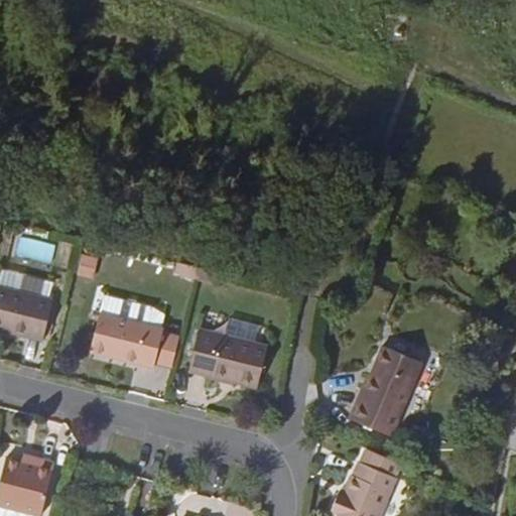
[(98,258),(84,254),(79,274),(92,278),(98,258)]
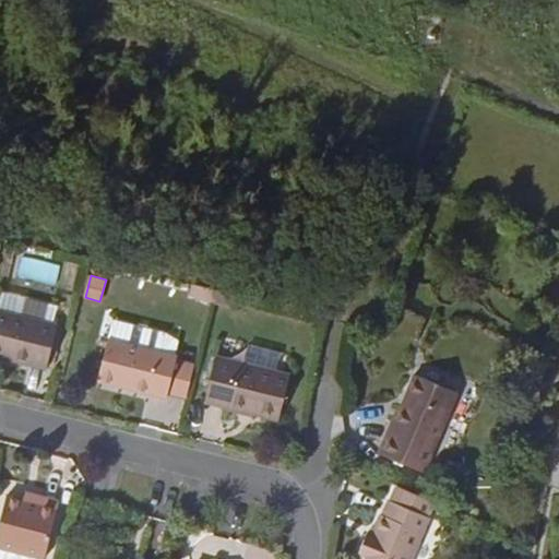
[(0,357),(44,368),(55,324),(0,310),(0,357)]
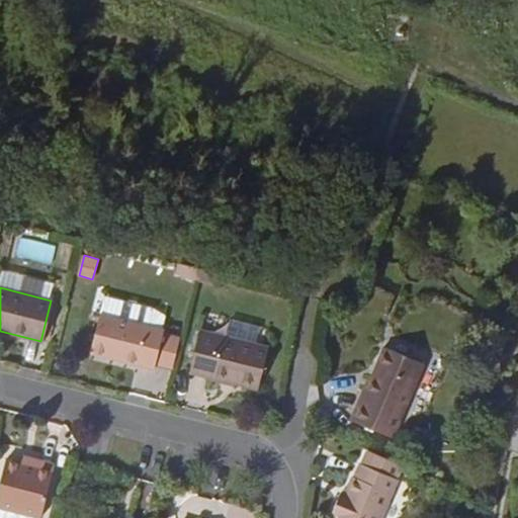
[(112,317),(159,329),(162,317),(160,314),(151,308),(144,307),(144,308),(123,303),(124,300),(116,299),(115,301),(113,306),(115,307),(112,317)]
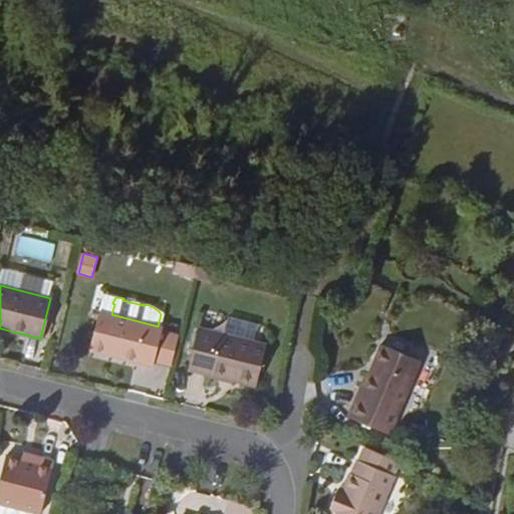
[(151,365),(152,360),(160,331),(161,327),(158,326),(111,314),(98,311),(89,344),(103,348),(101,353),(151,365)]
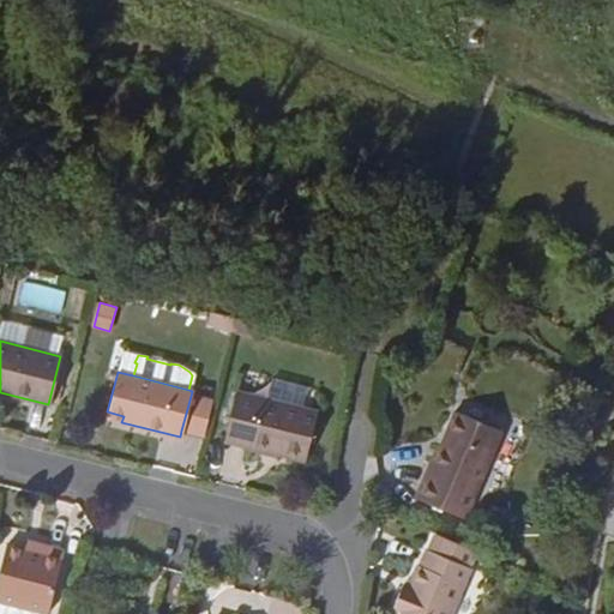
[(302,462),(315,411),(235,391),(222,441),(302,462)]
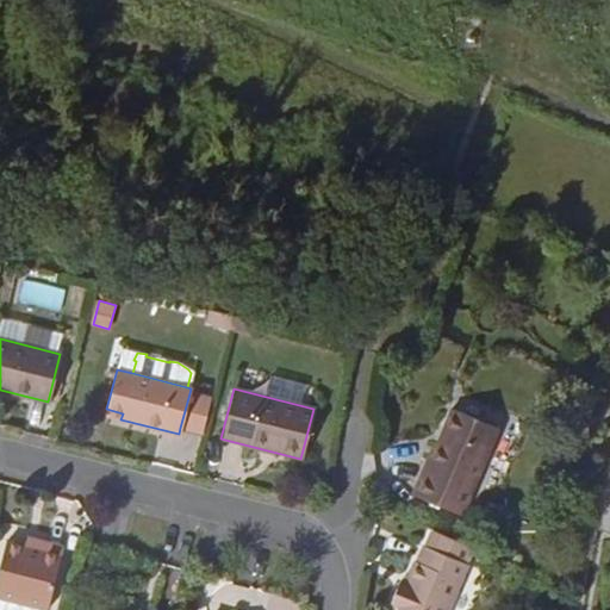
[(190,393),(180,428),(199,433),(207,398),(190,393)]
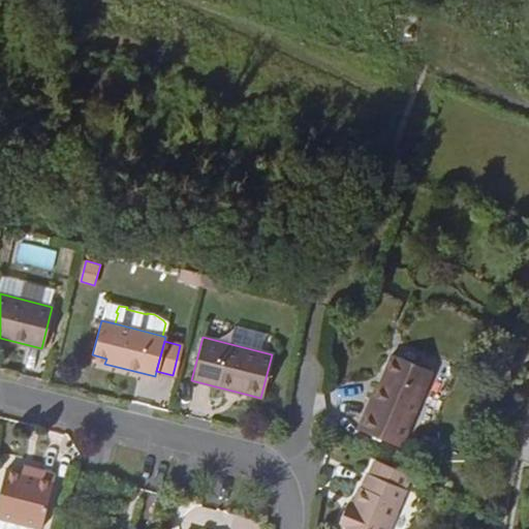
[(398,447),(431,371),(391,353),(358,430),(398,447)]
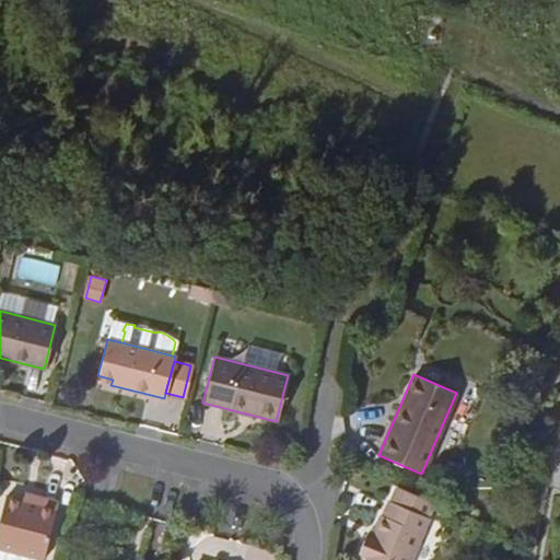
[(96,381),(111,385),(113,380),(97,375),(96,381)]
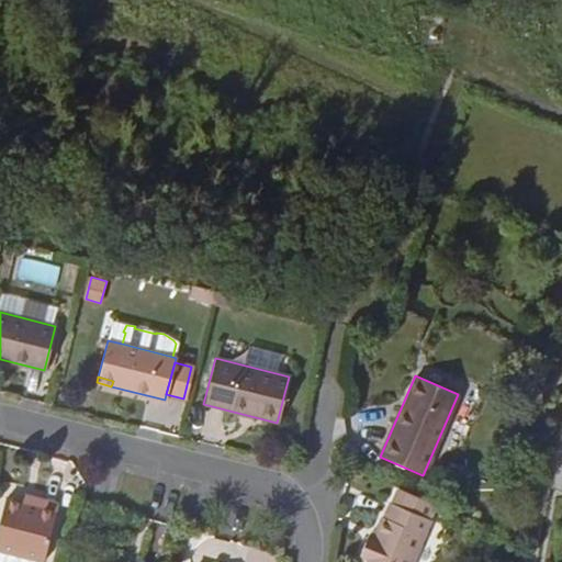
[(434,504),(396,489),(391,503),(389,502),(382,517),(380,517),(372,538),(369,536),(358,557),(367,561),(366,561),(411,561),(429,520),(427,519),(434,504)]
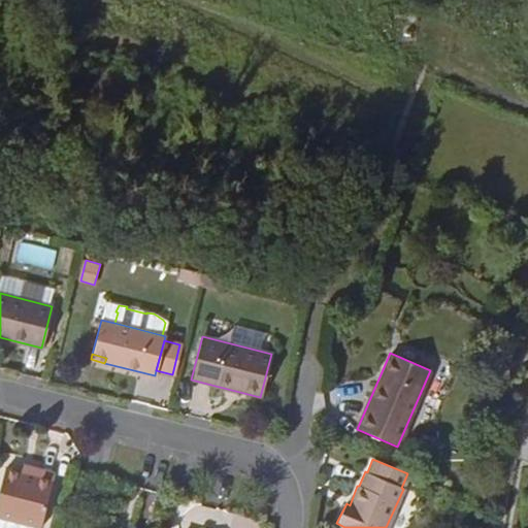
[(26,474),(28,466),(21,464),(19,472),(26,474)]
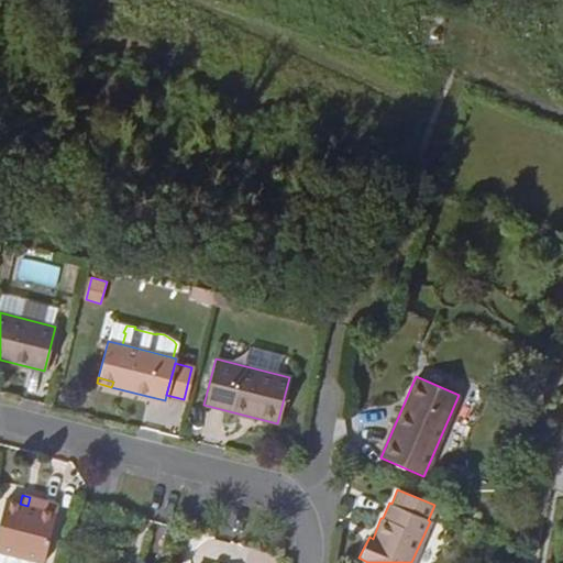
[(57,505),(30,497),(28,506),(20,504),(4,500),(0,516),(0,551),(39,562),(42,562),(57,505)]
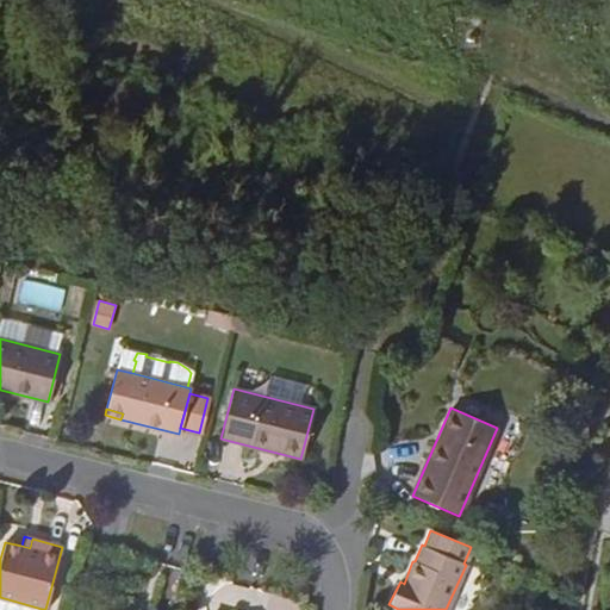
[(41,609),(42,609),(0,597),(0,609),(41,609)]
